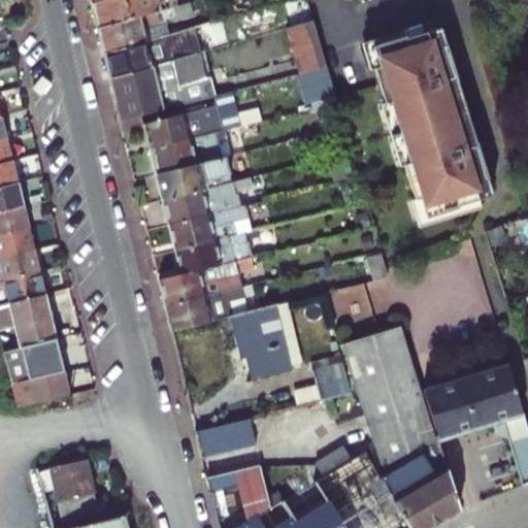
[(98,26),(160,8),(157,0),(94,0),(92,1),(98,26)]
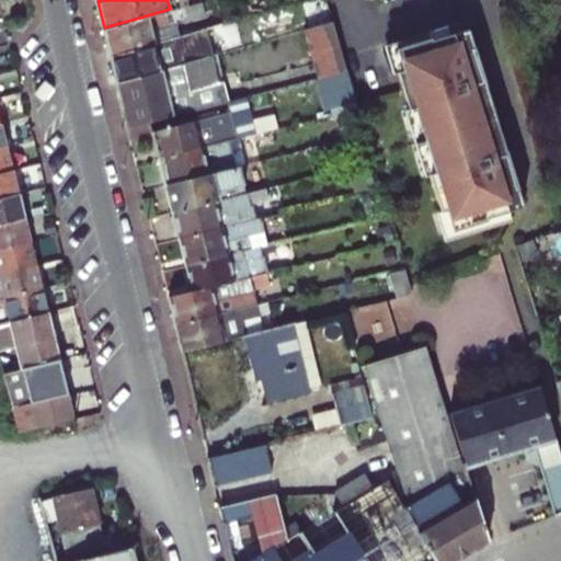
[(104,27),(111,54),(181,35),(176,16),(182,15),(191,19),(207,14),(204,0),(170,9),(104,27)]
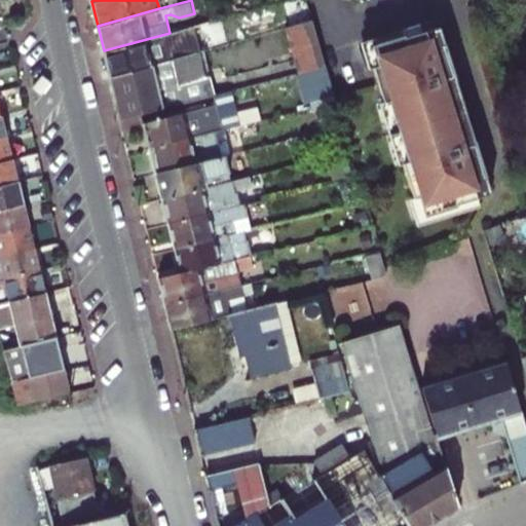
[(312,22),(287,28),(293,48),(318,42),(312,22)]
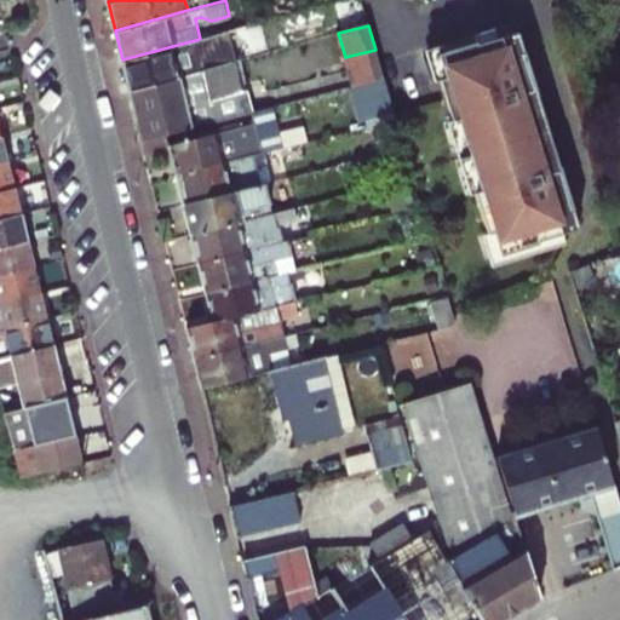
[(511,26),(436,49),(446,80),(440,81),(452,122),(458,121),(469,156),(480,191),(475,194),(487,235),(493,233),(500,256),(538,245),(537,242),(557,236),(578,230),(572,210),(573,210),(561,168),(560,168),(538,97),(538,96),(526,55),(524,55),(518,34),(514,35),(511,26)]
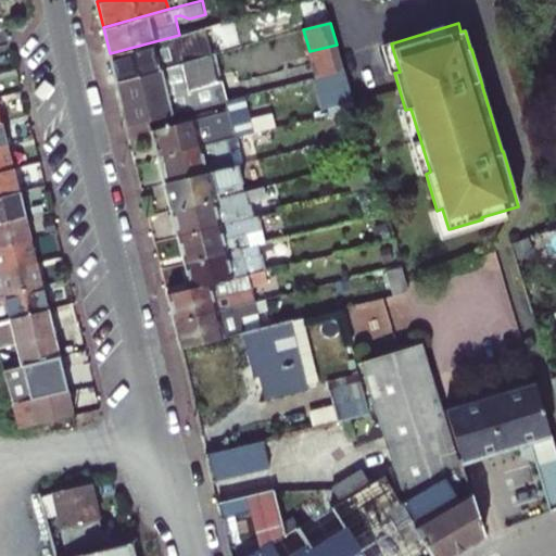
[(116,81),(179,64),(176,49),(224,36),(220,24),(179,35),(110,53),(116,81)]
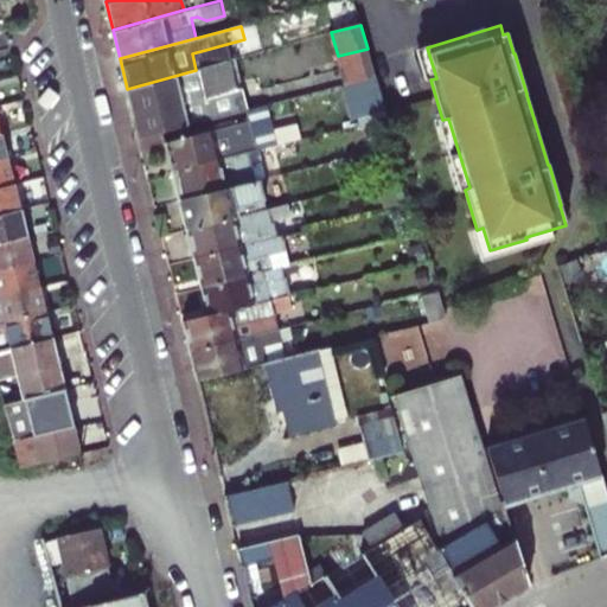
[(427,48),(416,51),(426,82),(430,80),(436,78),(427,48)]
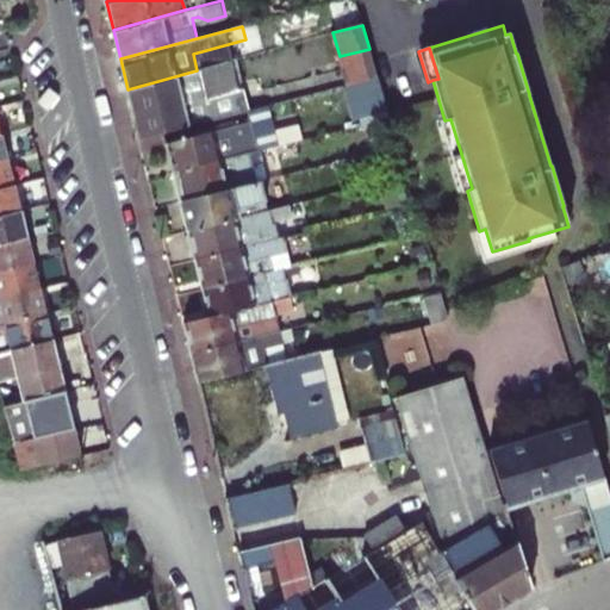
[(369,49),(340,56),(348,86),(379,78),(369,49)]
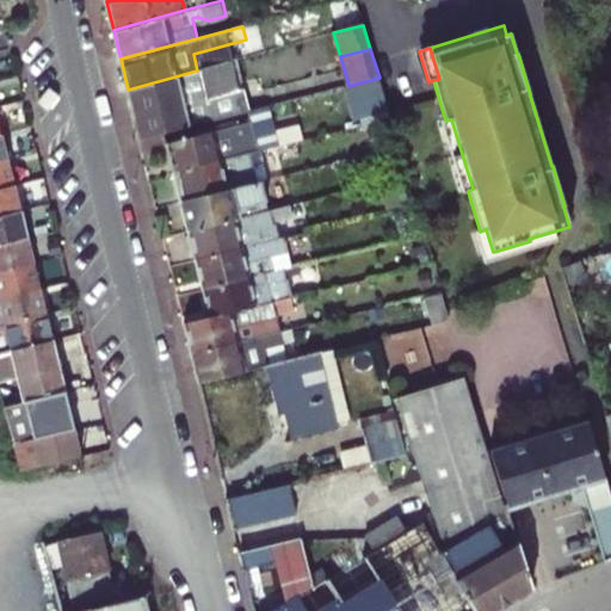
[(224,62),(197,71),(128,90),(140,139),(141,137),(166,131),(239,113),(224,62)]
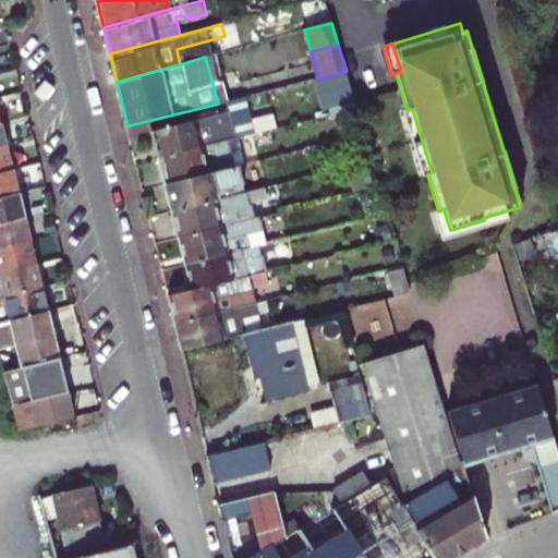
[(328,110),(355,104),(347,71),(318,79),(328,110)]
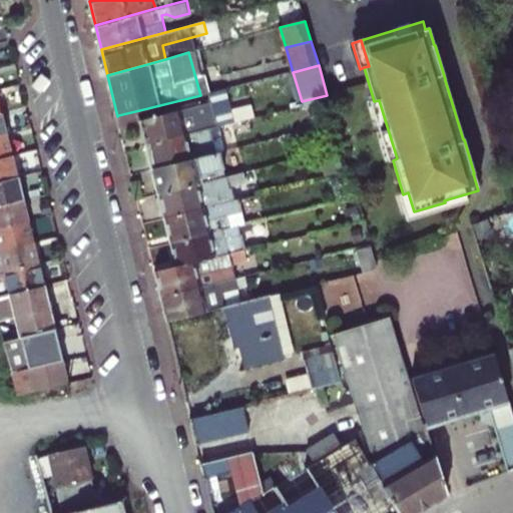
[(374,101),(371,102),(380,132),(388,129),(379,100),(374,101)]
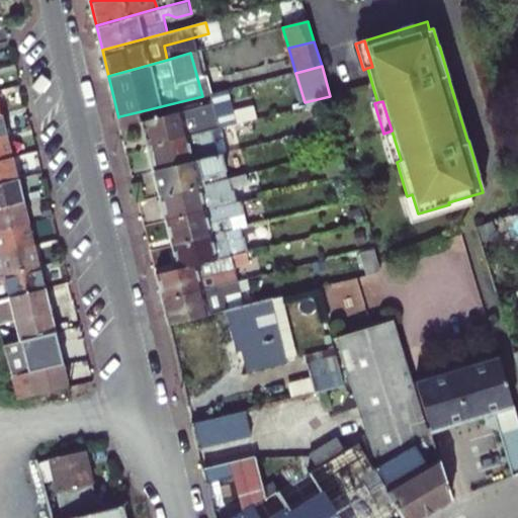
[(149,145),(213,130),(221,128),(214,104),(143,120),(144,123),(149,145)]
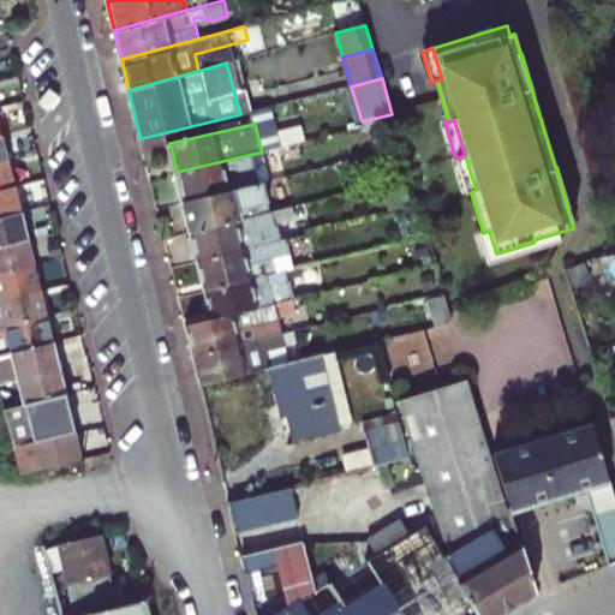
[(142,138),(145,153),(171,147),(169,143),(167,132),(142,138)]
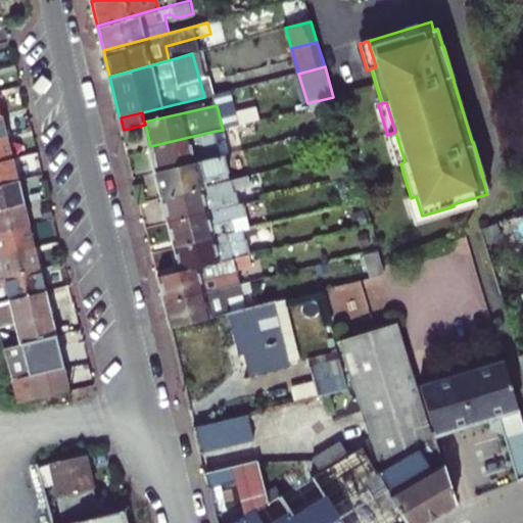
[(0,139),(8,138),(3,115),(0,116),(0,139)]
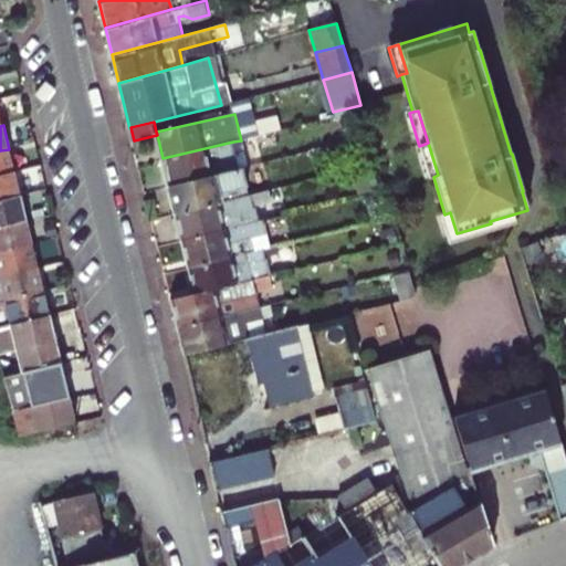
[(240,168),(233,142),(163,158),(169,185),(240,168)]
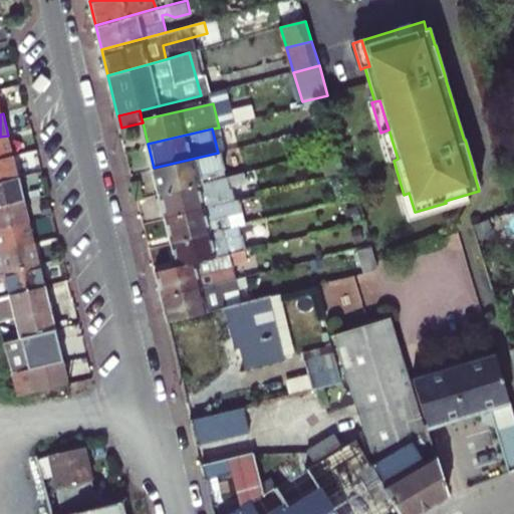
[(389,130),(380,133),(390,162),(394,161),(398,159),(389,130)]
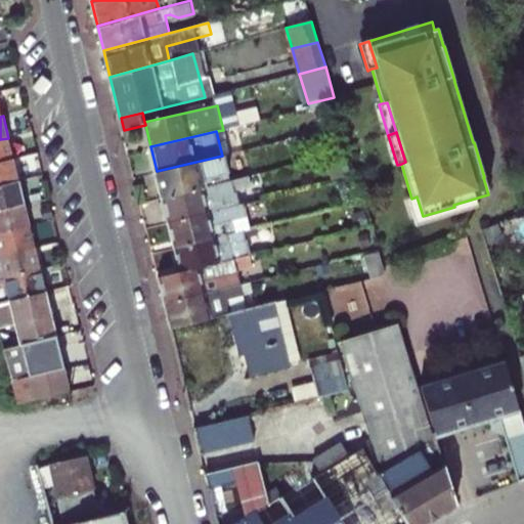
[(0,164),(14,161),(8,138),(0,139),(0,164)]
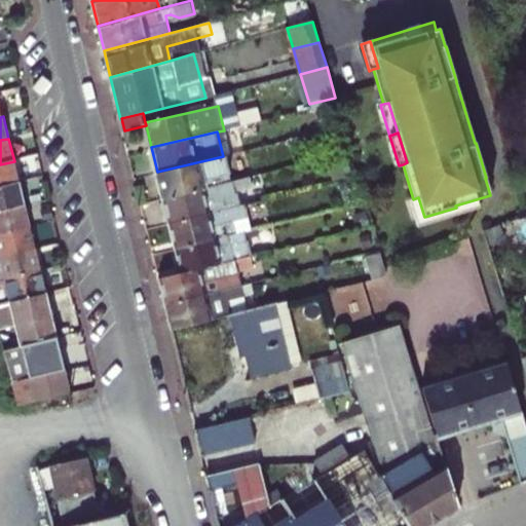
[(223,156),(157,172),(163,197),(226,182),(224,173),(235,171),(231,154),(223,156)]
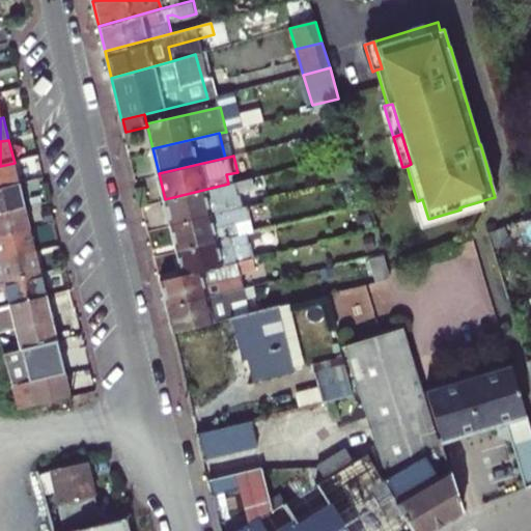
[(0,189),(20,185),(15,163),(0,166),(0,189)]
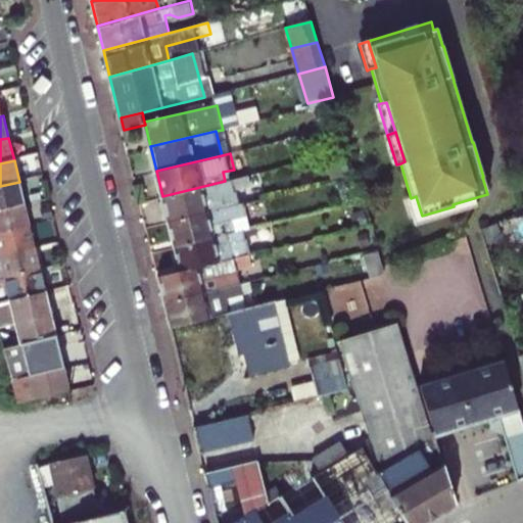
[(240,178),(225,181),(162,196),(169,221),(223,208),(220,194),(233,191),(232,187),(241,185),(240,178)]
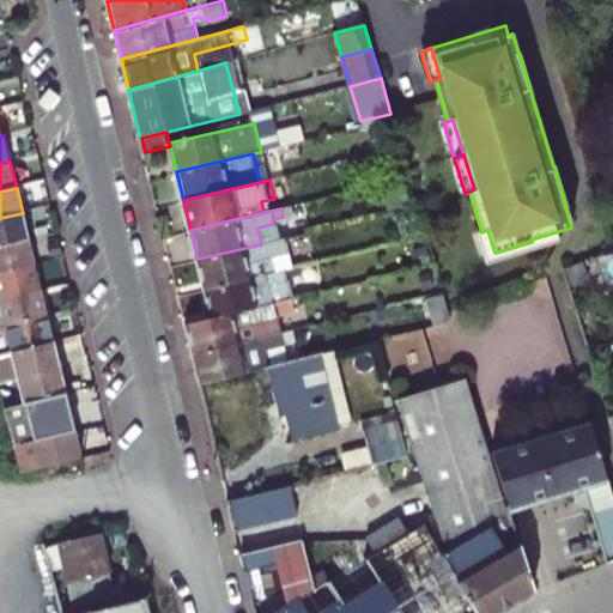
[(0,218),(0,247),(29,241),(23,213),(0,218)]
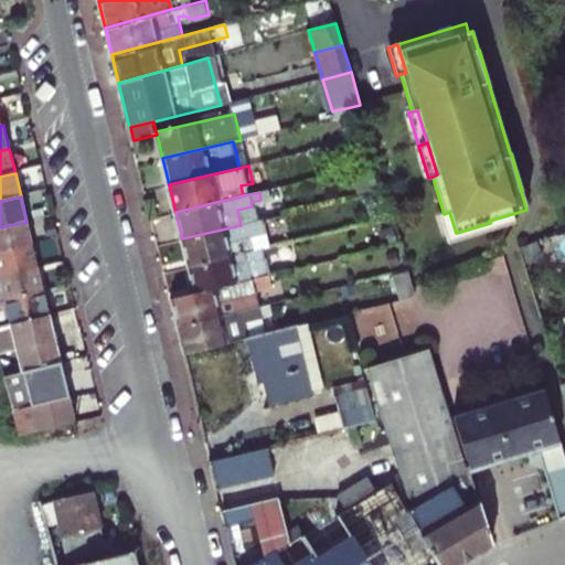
[(444,214),(439,215),(448,243),(510,225),(508,215),(489,221),(490,223),(456,233),(449,212),(444,214)]
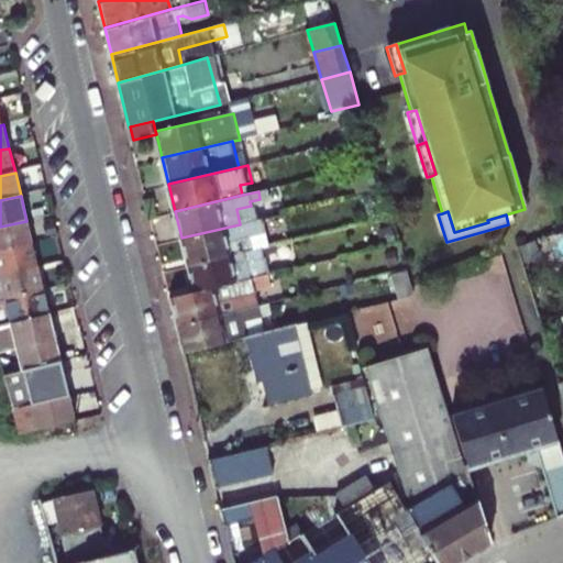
[(240,224),(181,238),(188,264),(262,246),(258,231),(287,224),(285,213),(240,224)]
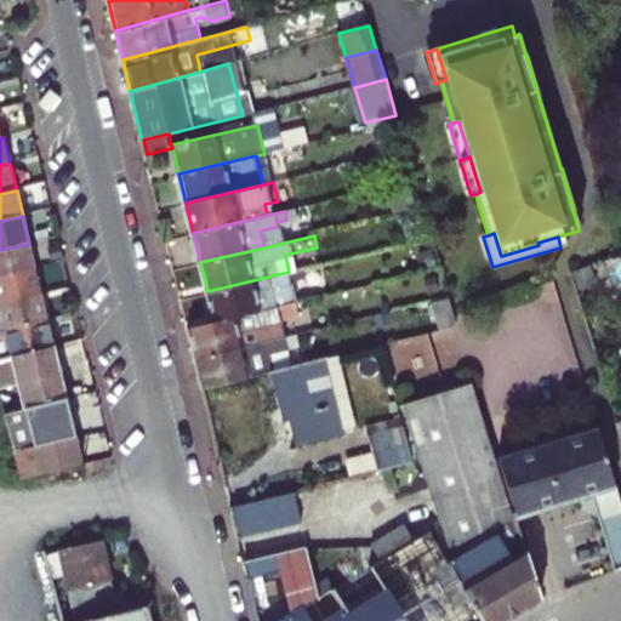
[(0,250),(0,277),(35,269),(29,244),(0,250)]
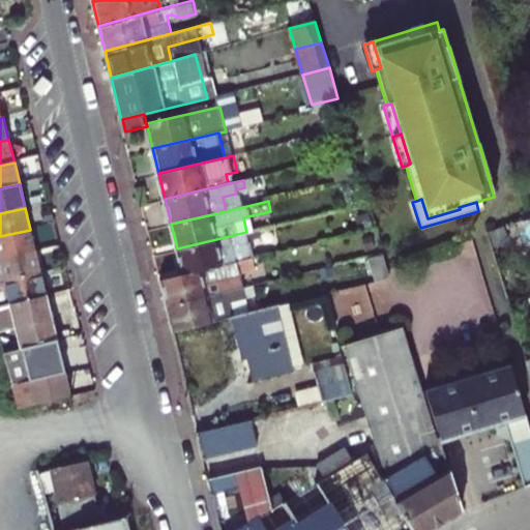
[(277,225),(246,232),(177,248),(183,274),(238,261),(235,249),(246,246),(245,240),(264,235),(267,238),(278,235),(277,225)]
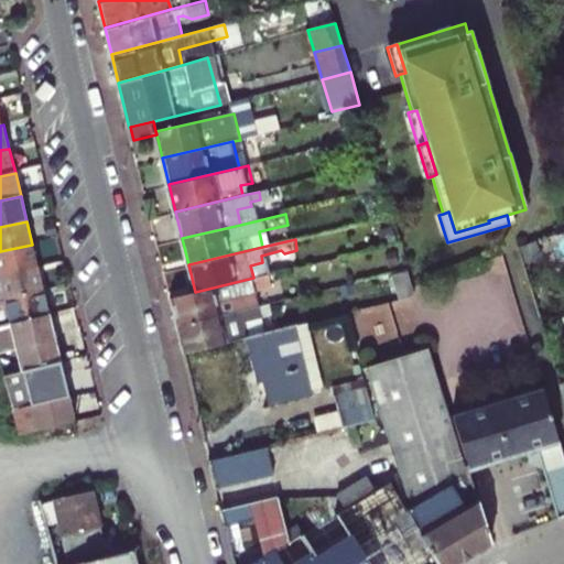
[(0,275),(38,268),(32,245),(0,251),(0,275)]
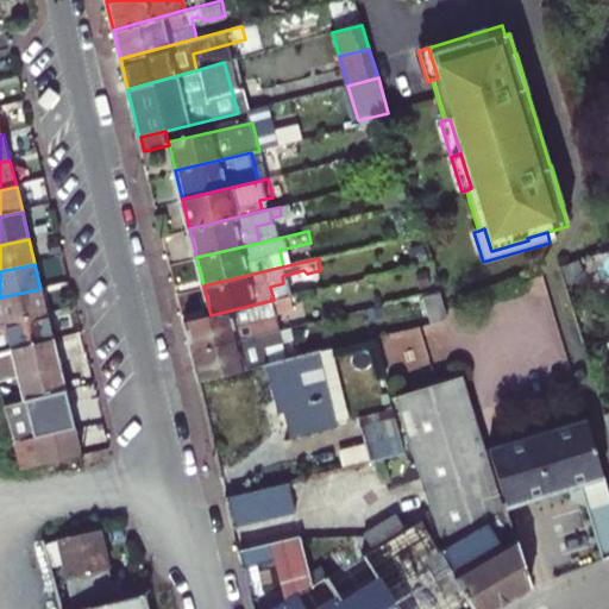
[(403,269),(372,276),(378,300),(385,299),(387,305),(412,299),(403,269)]
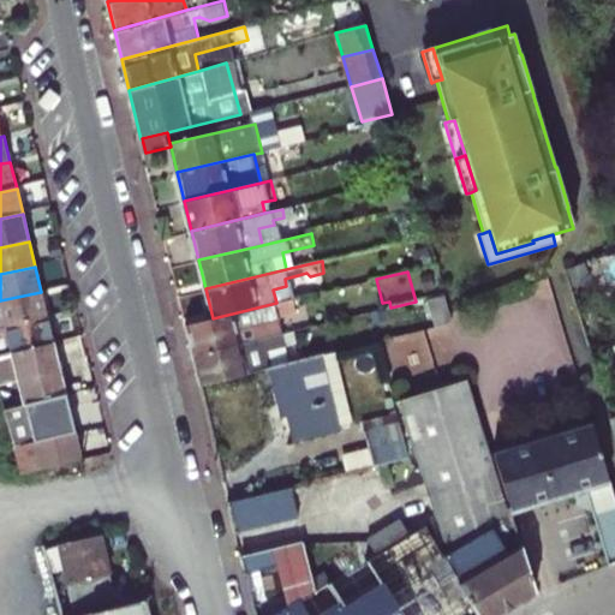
[(0,328),(47,317),(41,292),(0,300),(0,328)]
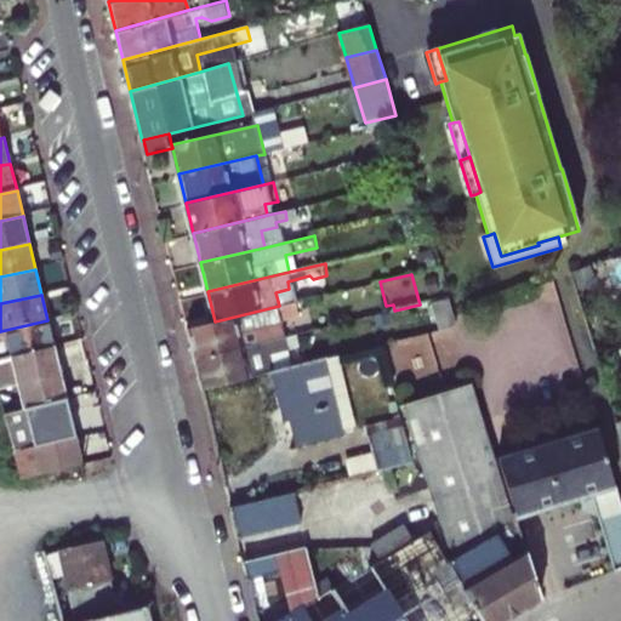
[(187,328),(194,357),(283,336),(289,335),(284,318),(308,312),(306,300),(279,306),(215,322),(187,328)]
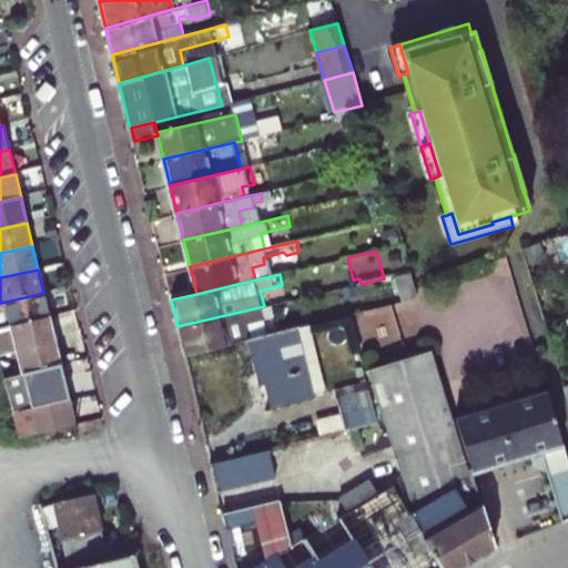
[(0,303),(0,328),(49,317),(43,293),(0,303)]
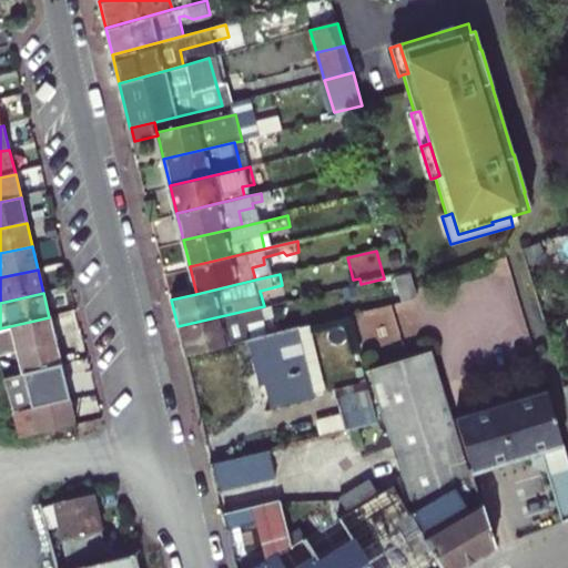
[(259,307),(178,326),(185,354),(246,340),(242,322),(261,317),(259,307)]
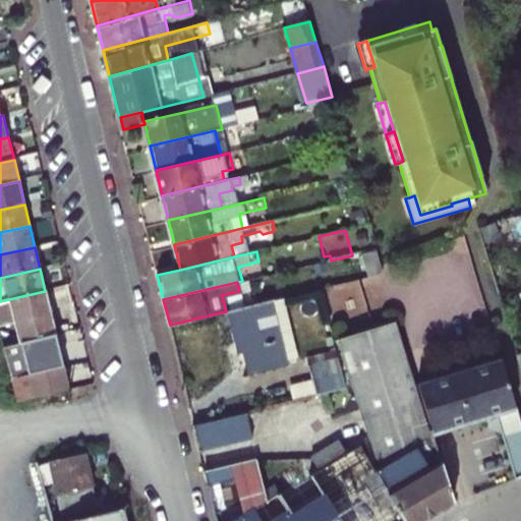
[(0,325),(14,322),(50,313),(45,291),(0,301),(0,325)]
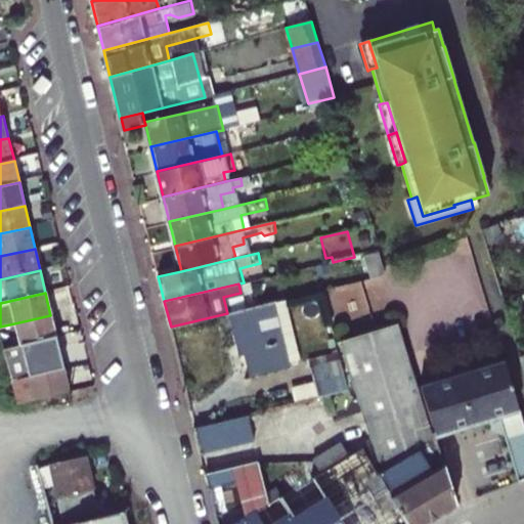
[(274,301),(229,312),(238,352),(245,351),(250,372),(290,361),(290,358),(280,324),(274,301)]
